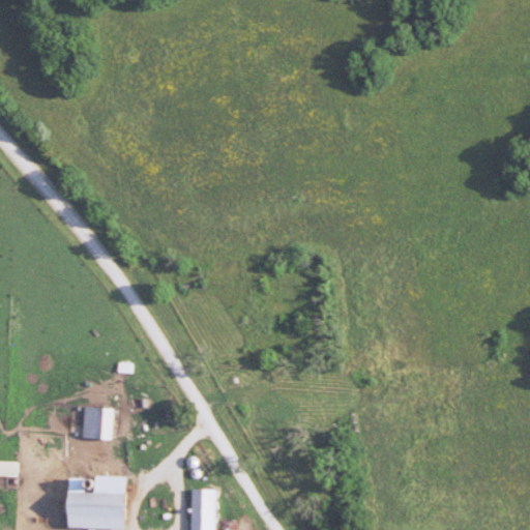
[(112,407),(86,407),(86,439),(112,439),(112,407)]
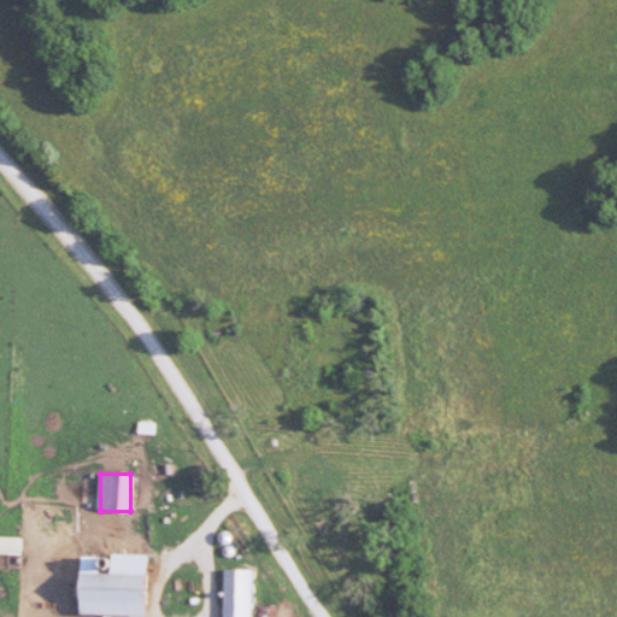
[(250,616),(250,569),(223,569),(222,616),(250,616)]
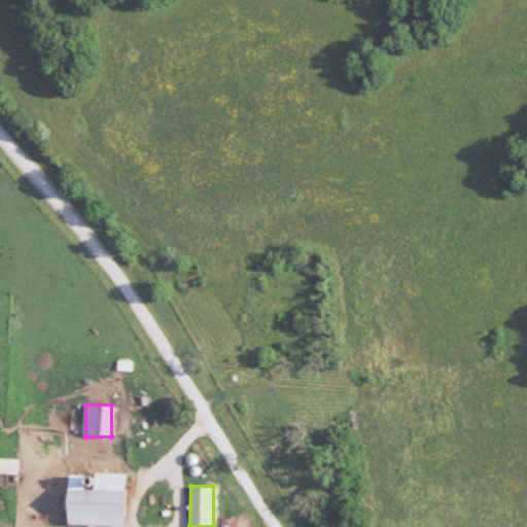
[(121,490),(64,489),(63,525),(120,526),(121,490)]
